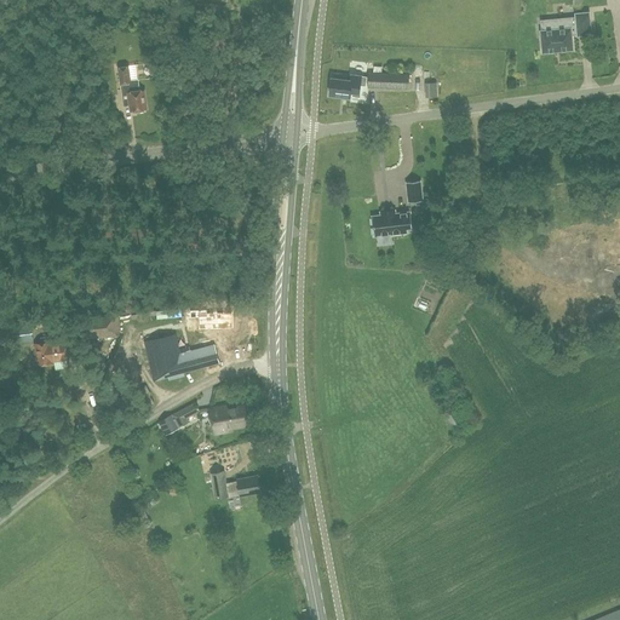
[(541,32),(540,32),(543,53),(573,50),(570,35),(578,35),(578,36),(591,35),(589,12),(575,15),(575,17),(556,19),(557,22),(551,22),(551,19),(540,21),(541,32)]
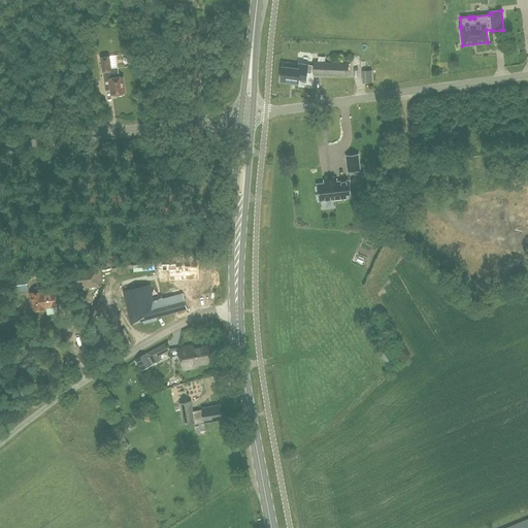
[(117,94),(118,96),(123,95),(122,94),(125,93),(122,76),(117,77),(114,70),(111,70),(109,57),(100,58),(102,72),(108,72),(109,78),(111,95),(117,94)]
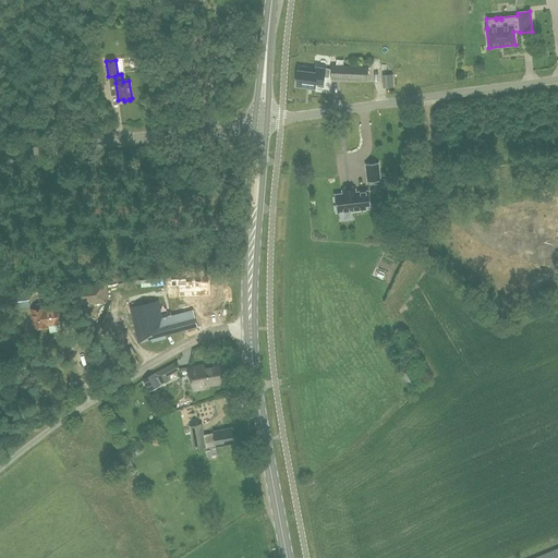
[(371,67),(331,72),(334,91),(373,85),(371,67)]
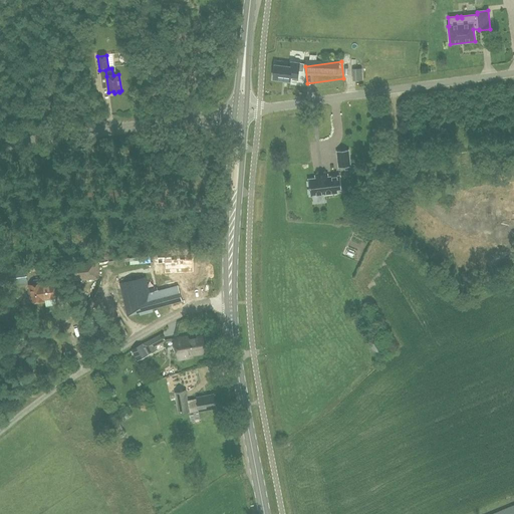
[(275,65),(273,79),(290,81),(290,77),(297,77),(298,71),(303,72),(304,66),(290,64),(290,67),(275,65)]
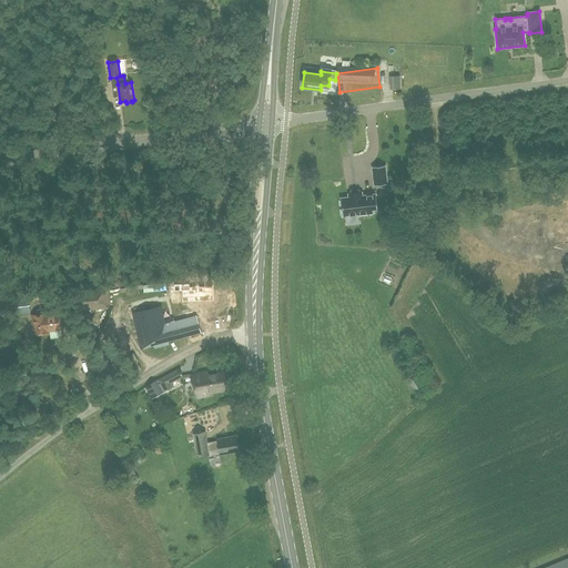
[(387,184),(385,166),(372,168),(374,186),(387,184)]
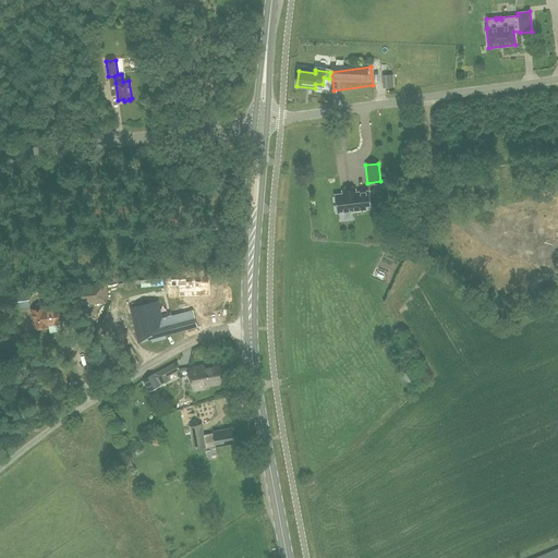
[(371,205),(370,192),(335,195),(337,213),(367,209),(366,205),(371,205)]
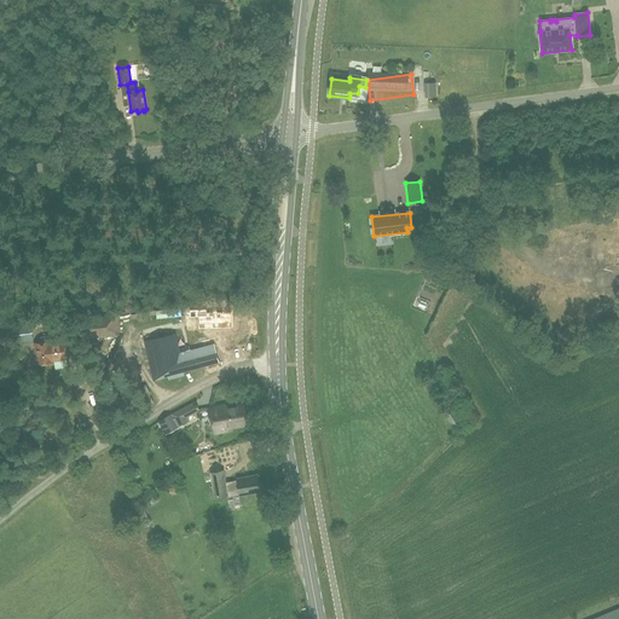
[(232,328),(231,311),(201,312),(201,311),(189,311),(189,318),(196,318),(196,329),(232,328)]
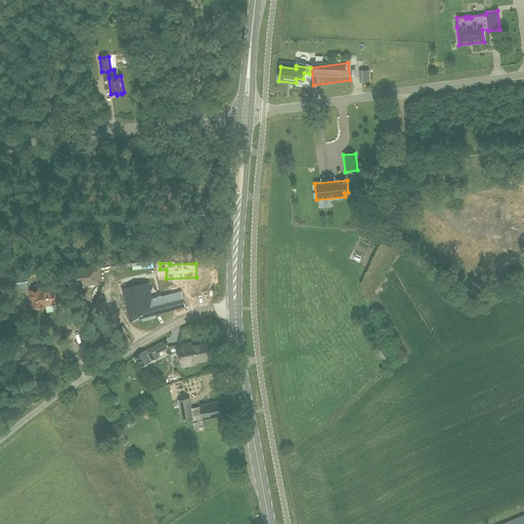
[(83,286),(102,284),(100,268),(71,271),(62,272),(64,287),(83,285),(83,286)]
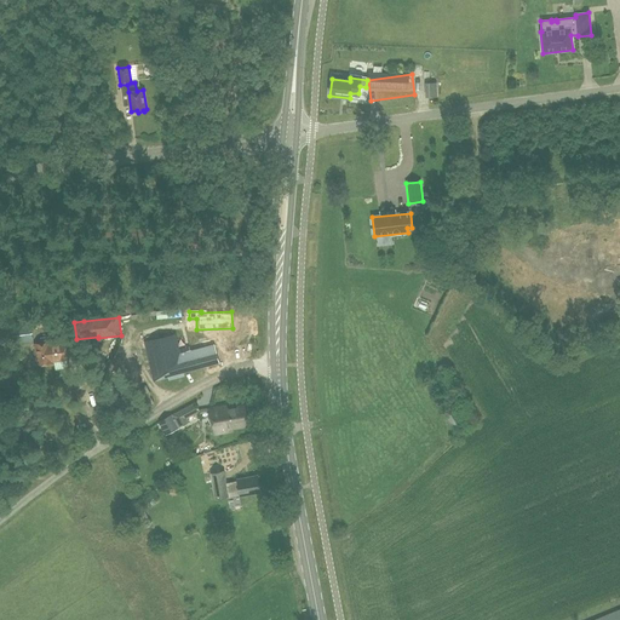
[(61,342),(59,334),(39,337),(40,343),(34,344),(38,366),(52,363),(52,361),(67,359),(67,356),(68,356),(69,354),(68,348),(67,346),(64,346),(63,342),(61,342)]
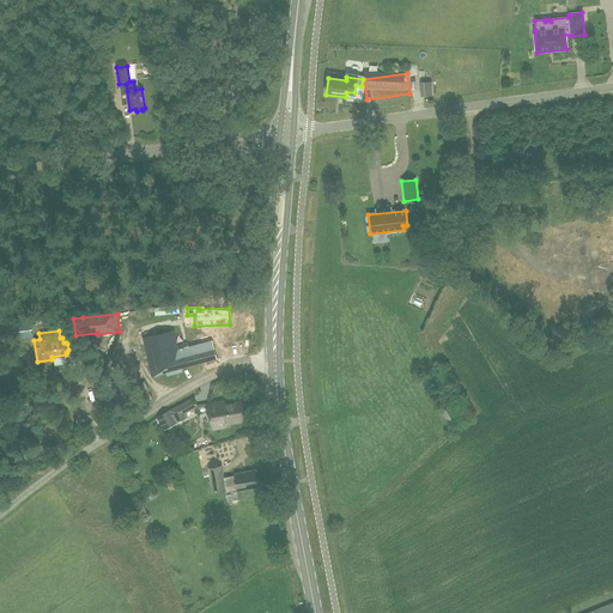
[(176,345),(173,331),(143,338),(152,376),(167,372),(167,375),(177,372),(176,370),(217,359),(212,341),(186,347),(184,343),(176,345)]
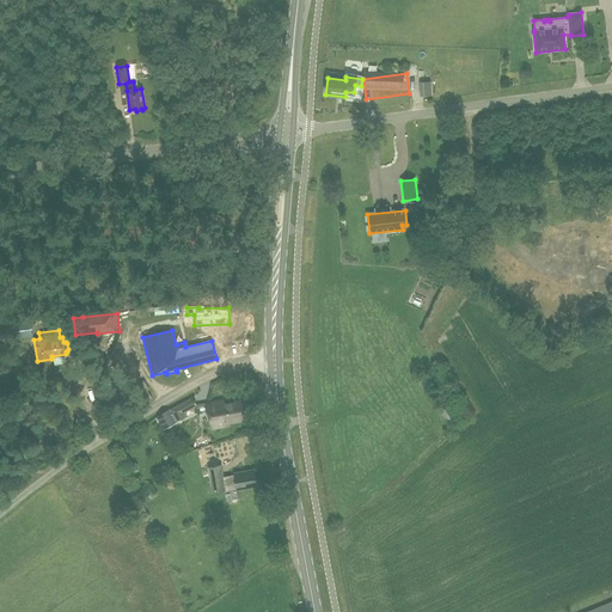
[(164,429),(187,417),(184,412),(196,407),(193,398),(157,416),(164,429)]
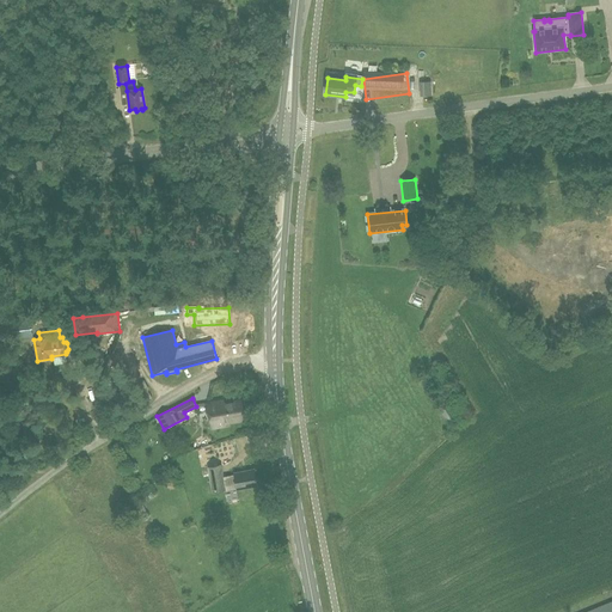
[(224,404),(224,401),(207,403),(212,428),(227,426),(227,422),(245,420),(242,401),(224,404)]
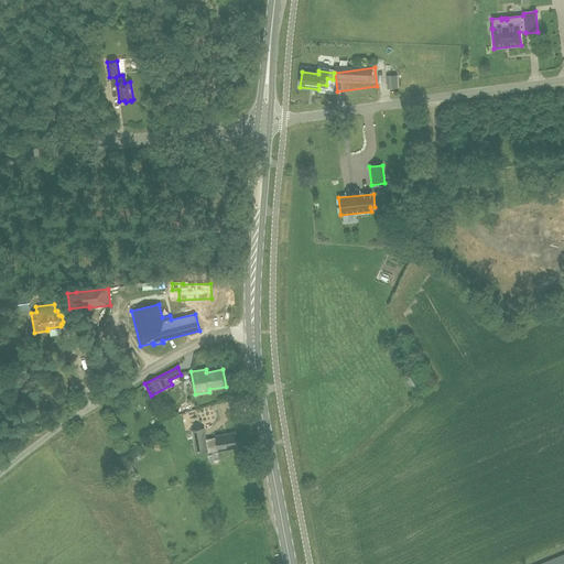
[(412,391),(422,384),(418,378),(421,376),(418,370),(404,379),(412,391)]
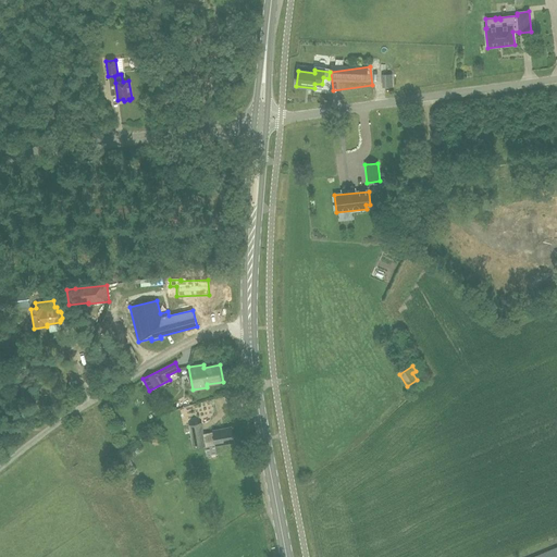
[(188,425),(187,419),(180,421),(184,444),(192,442),(193,447),(205,445),(206,447),(233,442),(231,428),(213,431),(213,432),(203,434),(201,422),(188,425)]
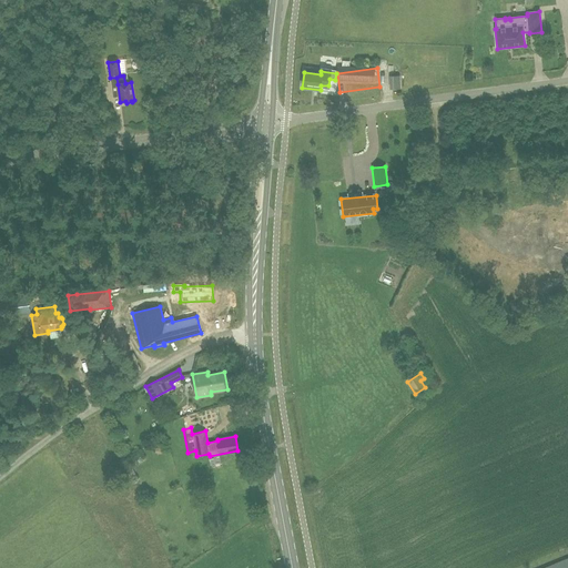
[(120,483),(129,477),(123,466),(114,470),(120,483)]
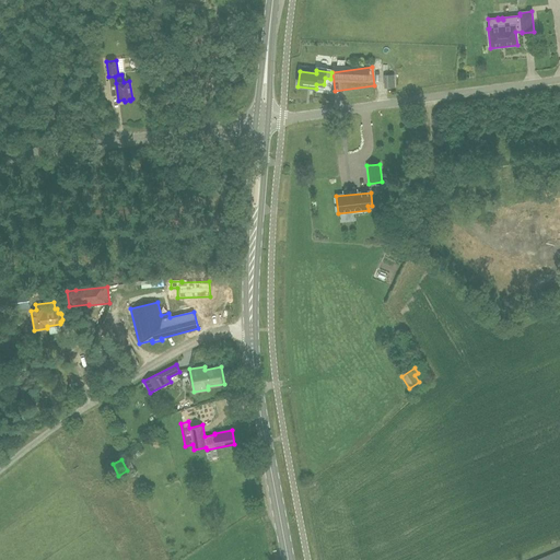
[(559,559),(559,550),(536,559),(559,559)]
